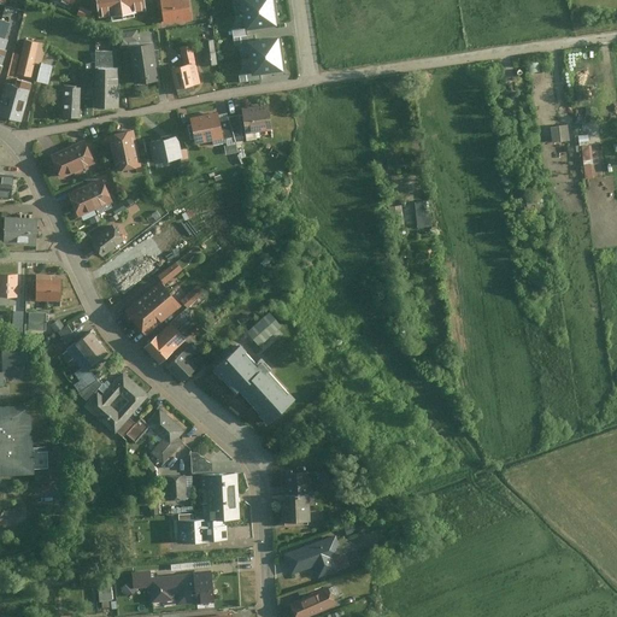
[(140,0),(97,0),(99,17),(142,11),(140,0)]
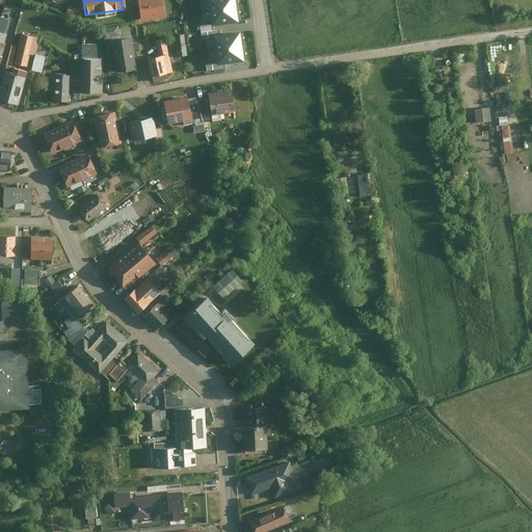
[(138,0),(142,21),(166,18),(164,1),(159,2),(156,0),(138,0)]
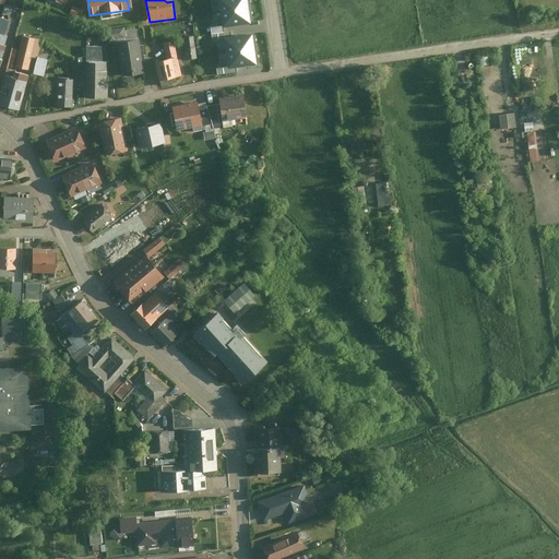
[(219,0),(223,25),(223,27),(244,24),(250,24),(247,0),(219,0)]
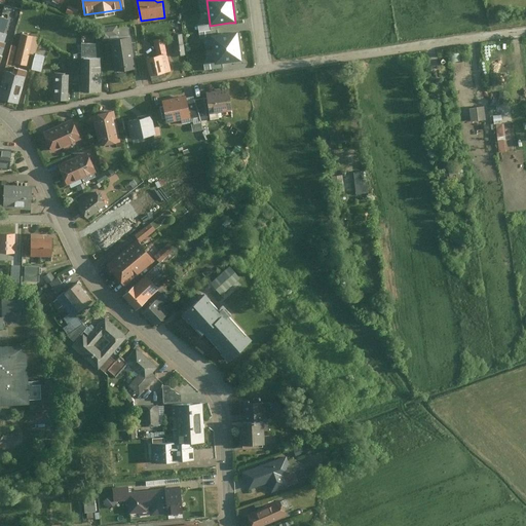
[(78,8),(69,4),(66,11),(75,15),(78,8)]
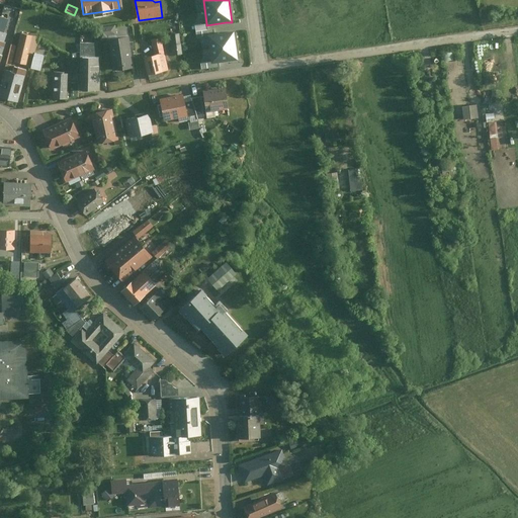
[(100,27),(102,39),(109,38),(109,37),(116,36),(114,25),(100,27)]
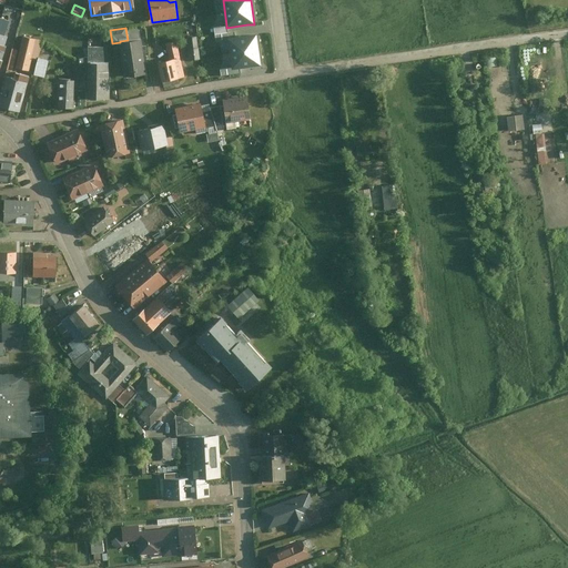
[(0,80),(7,61),(12,63),(18,64),(22,48),(11,44),(14,34),(3,31),(0,29),(0,80)]
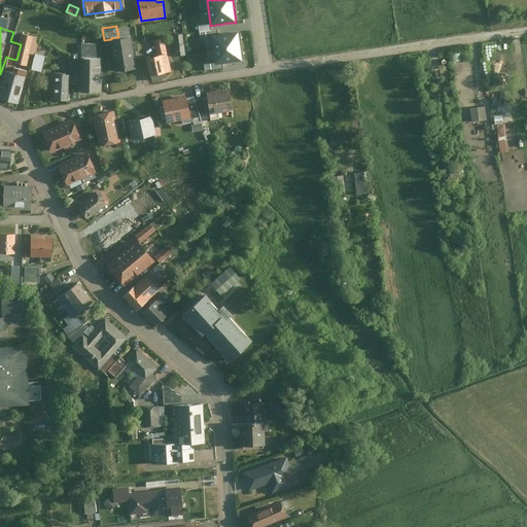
[(212,34),(216,62),(221,62),(234,60),(241,59),(238,31),(231,32),(217,34),(212,34)]
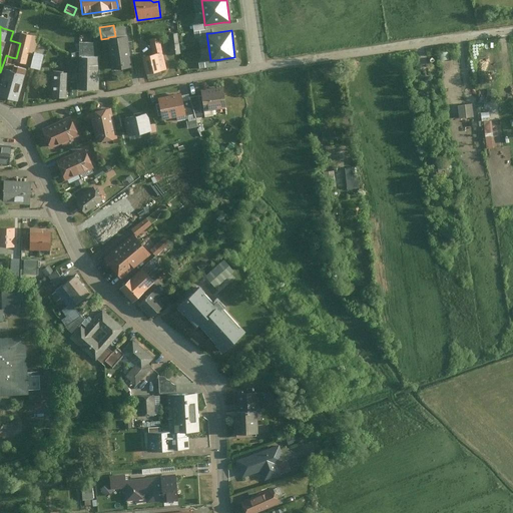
[(16,58),(15,61),(33,66),(37,51),(41,36),(23,31),(20,43),(16,58)]
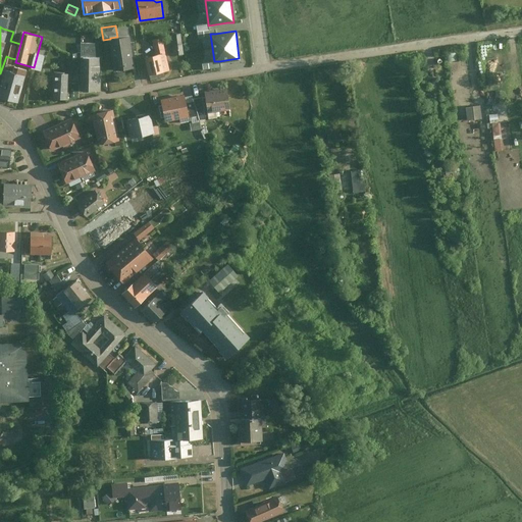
[(181,33),(172,34),(173,42),(181,41),(181,33)]
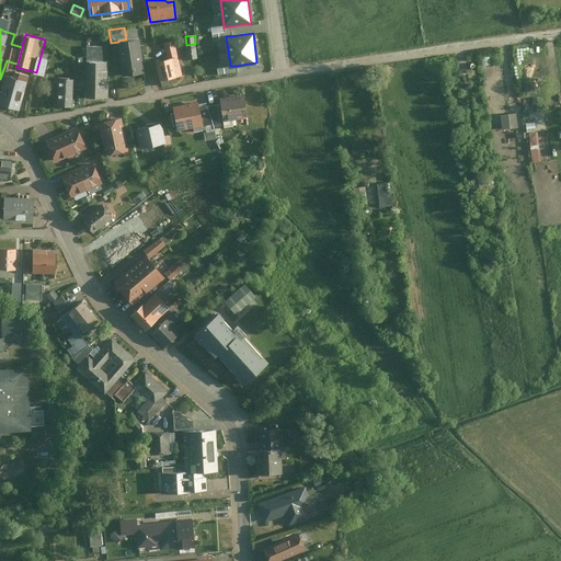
[(126,39),(118,41),(118,42),(123,76),(145,72),(139,37),(126,39)]
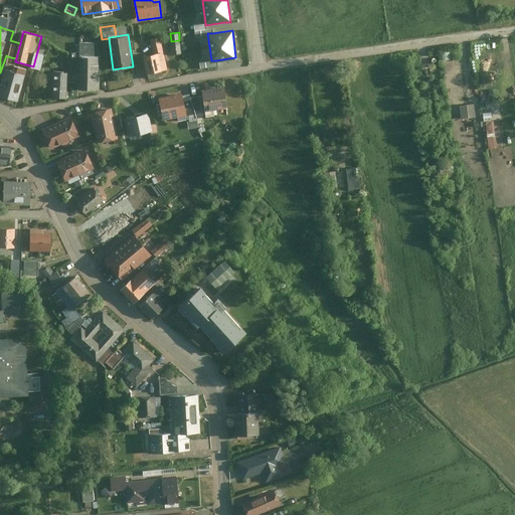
[(142,55),(146,74),(148,74),(149,78),(162,75),(161,71),(167,69),(160,37),(151,39),(154,53),(142,55)]
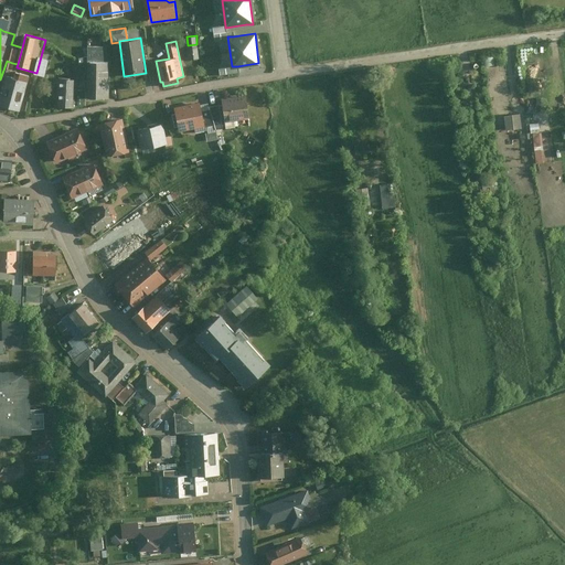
[(89,45),(89,59),(106,59),(106,45),(89,45)]
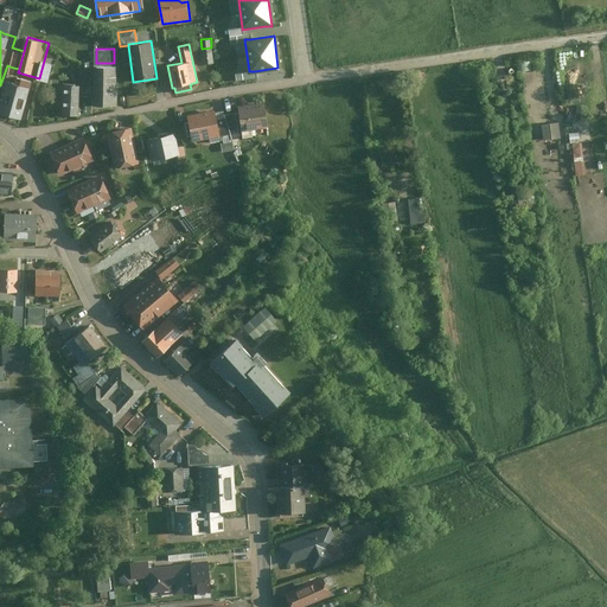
[(203,63),(213,62),(212,51),(202,52),(203,63)]
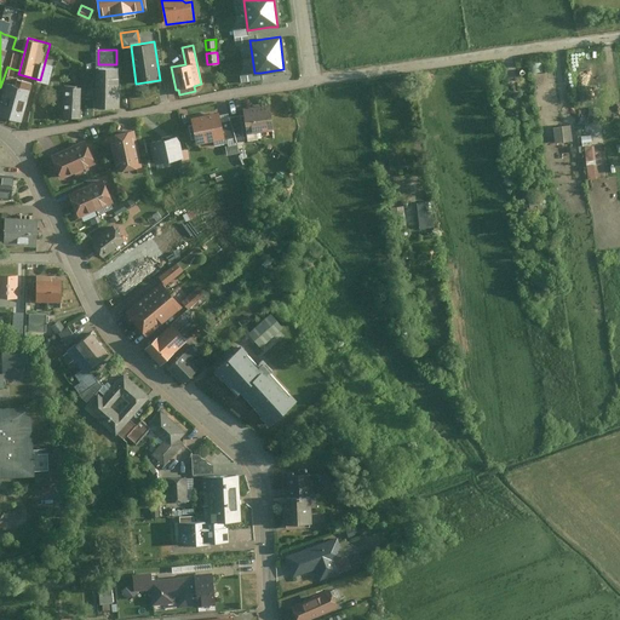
[(45,62),(40,80),(51,82),(56,64),(45,62)]
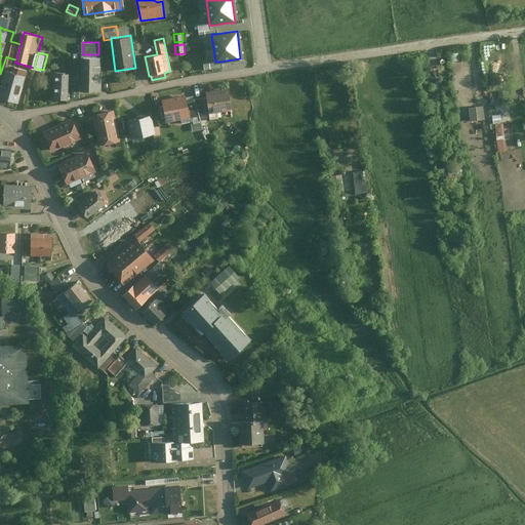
[(72,54),(72,73),(81,73),(81,90),(105,90),(105,54),(98,54),(83,54),(72,54)]
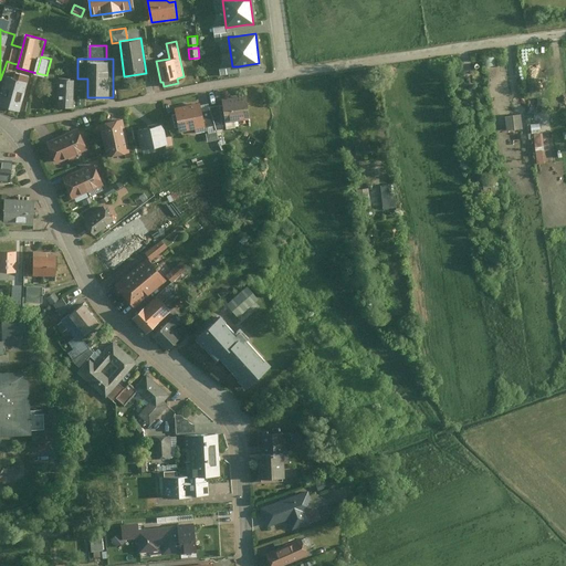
[(239,73),(238,66),(232,66),(219,69),(220,76),(239,73)]
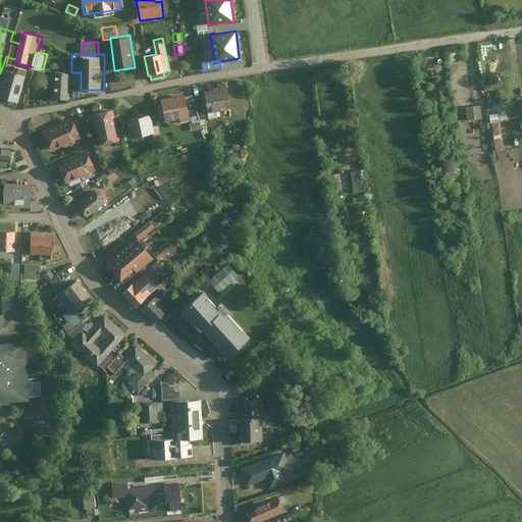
[(3,69),(0,82),(0,96),(17,101),(27,69),(12,65),(11,71),(3,69)]
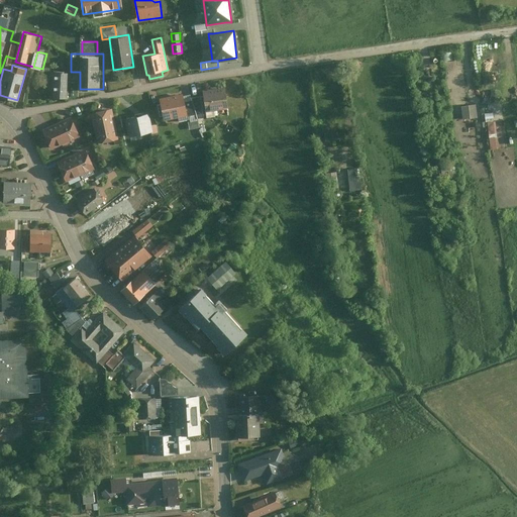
[(486,83),(494,82),(492,70),(484,71),(486,83)]
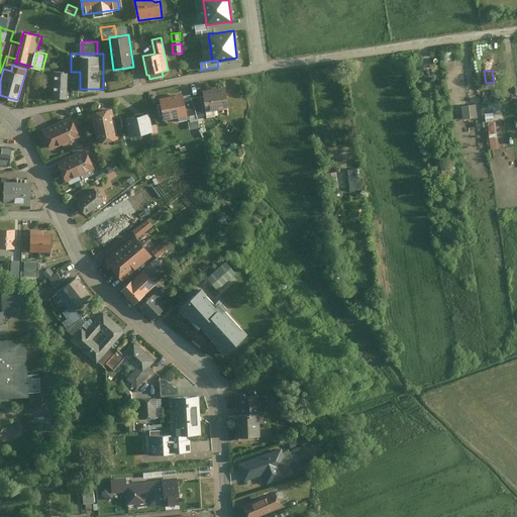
[(54,97),(69,97),(70,72),(55,72),(54,97)]
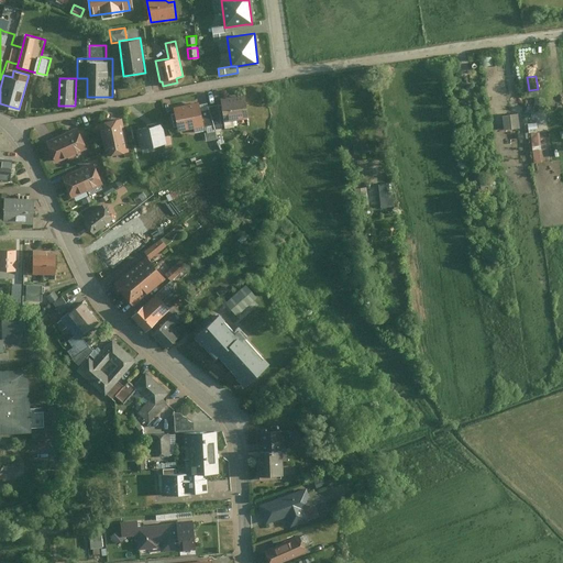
[(223,121),(247,118),(245,95),(220,97),(223,121)]
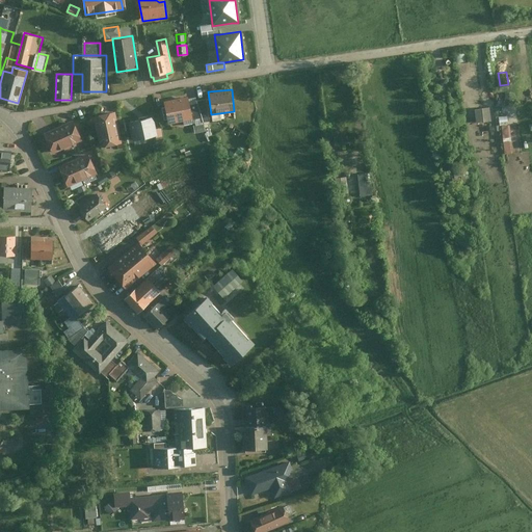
[(169,121),(193,115),(189,99),(189,97),(165,101),(169,121)]
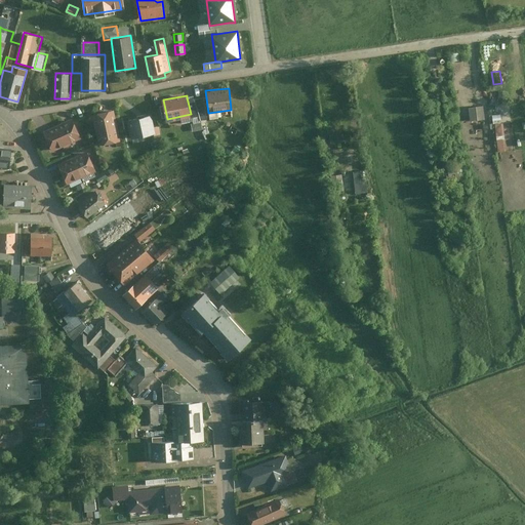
[(195,96),(187,97),(191,114),(167,119),(168,127),(193,122),(194,131),(199,131),(200,136),(208,134),(205,129),(203,120),(208,119),(204,97),(195,98),(195,96)]
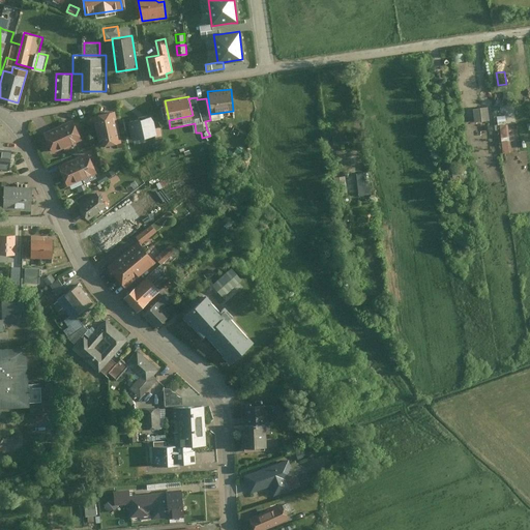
[(116,110),(92,115),(98,147),(122,142),(116,110)]
